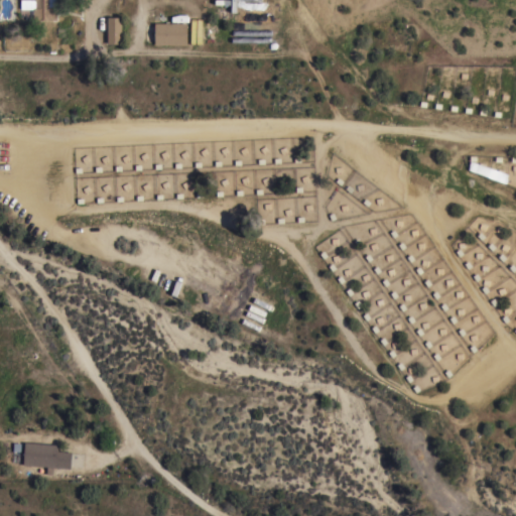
[(54,0),(54,7),(56,7),(56,20),(29,20),(29,10),(19,9),(19,0),(54,0)]
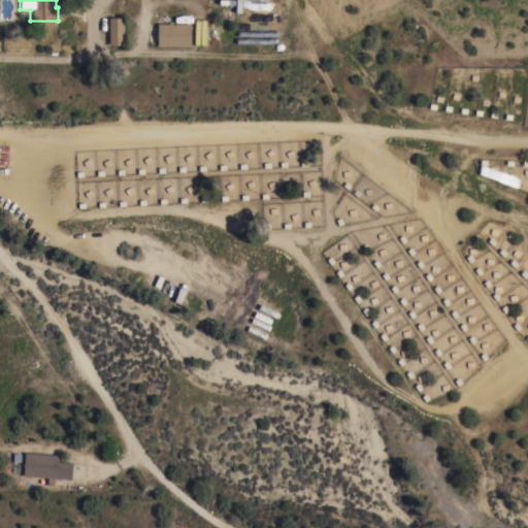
[(124,45),(109,45),(109,18),(124,18),(124,45)]
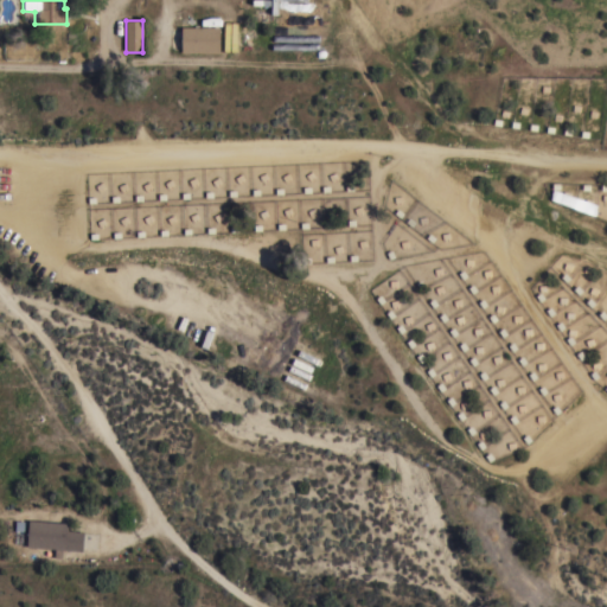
[(219,29),(219,53),(181,53),(181,27),(219,29)]
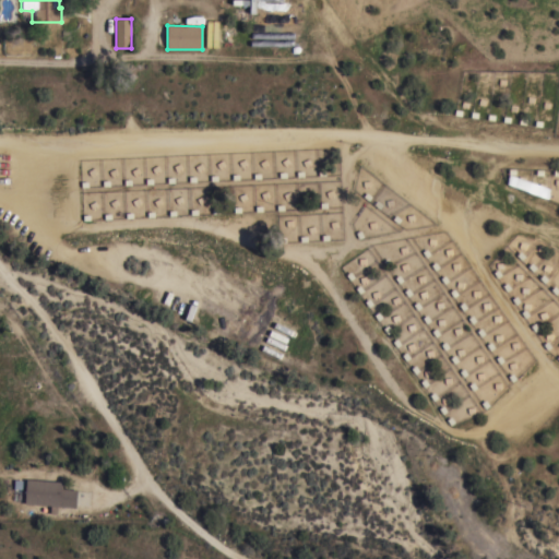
[(63,482),(62,489),(78,490),(75,508),(58,507),(57,514),(50,514),(50,506),(24,503),(26,479),(63,482)]
